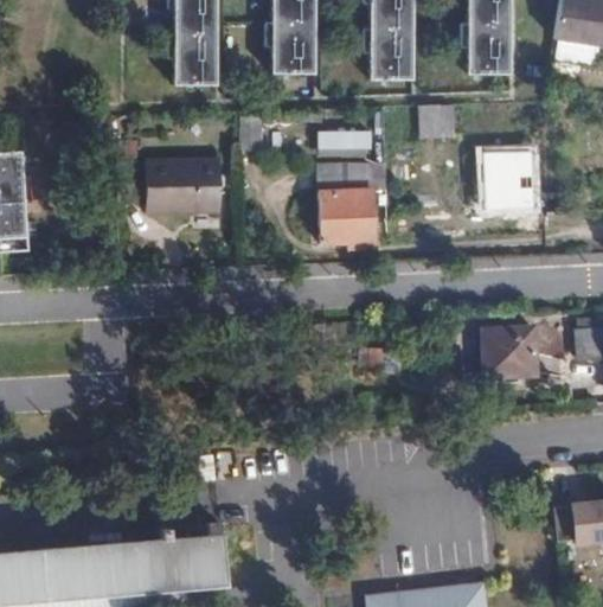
[(175,85),(219,87),(219,58),(218,0),(168,0),(170,10),(175,10),(175,34),(170,34),(170,59),(175,59),(175,85)]
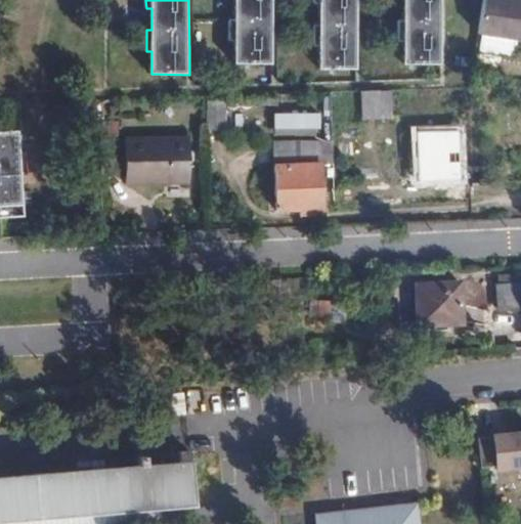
[(236,63),(273,64),(273,40),(273,0),(235,0),(236,19),(231,19),(231,41),(236,41),(236,63)]
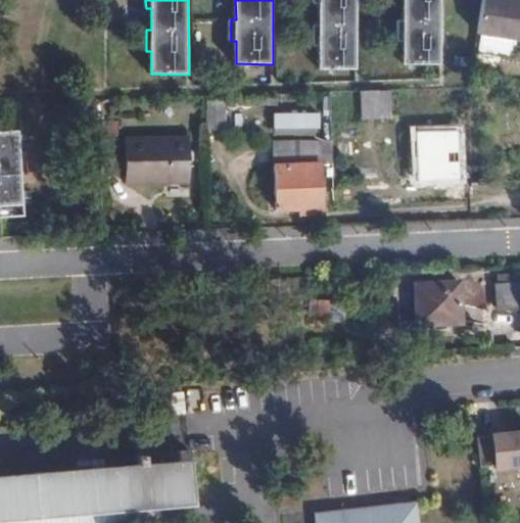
[(320,48),(320,69),(358,69),(358,0),(315,0),(315,5),(320,5),(320,27),(315,27),(315,48),(320,48)]
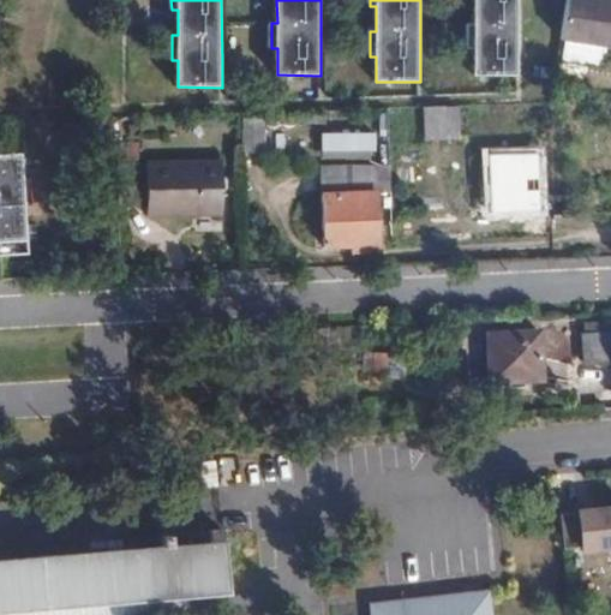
[(474,49),(475,76),(519,77),(519,0),(474,0),(475,24),(469,24),(468,49),(474,49)]
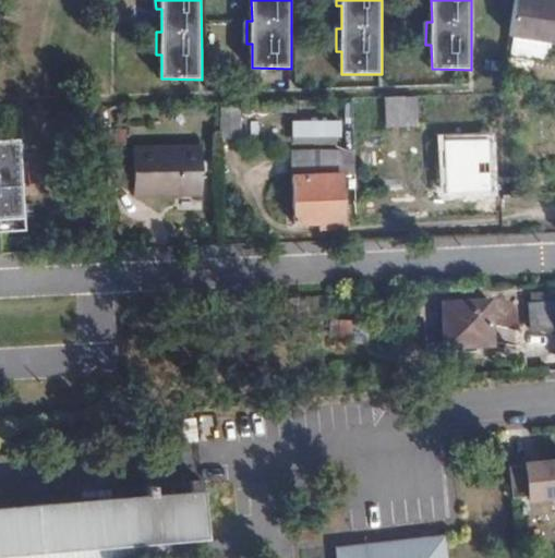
[(554,1),(549,0),(518,0),(511,36),(554,44),(554,1)]
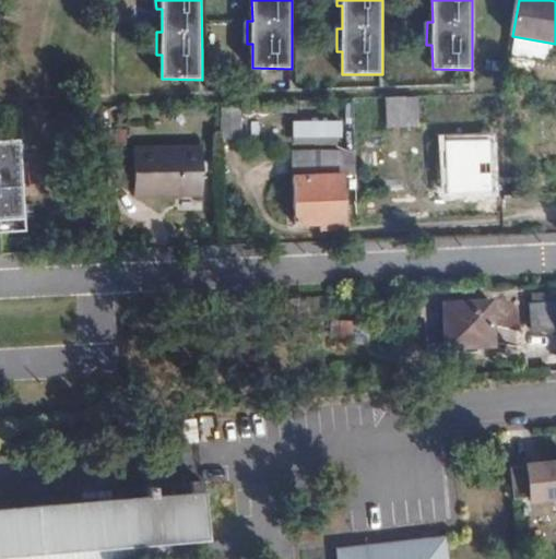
[(405,99),(405,96),(388,97),(389,127),(421,127),(420,98),(405,99)]
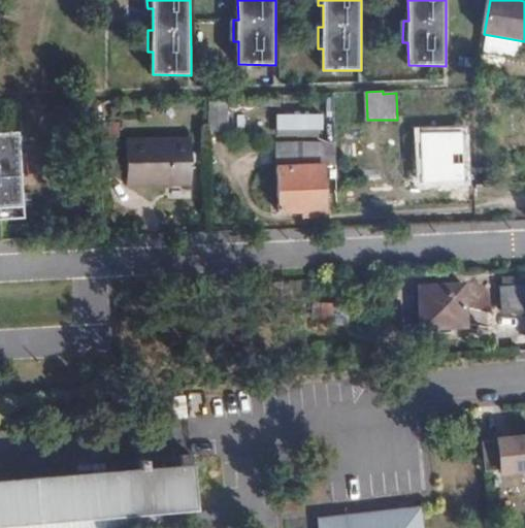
[(276,136),(324,136),(324,112),(275,113),(276,136)]
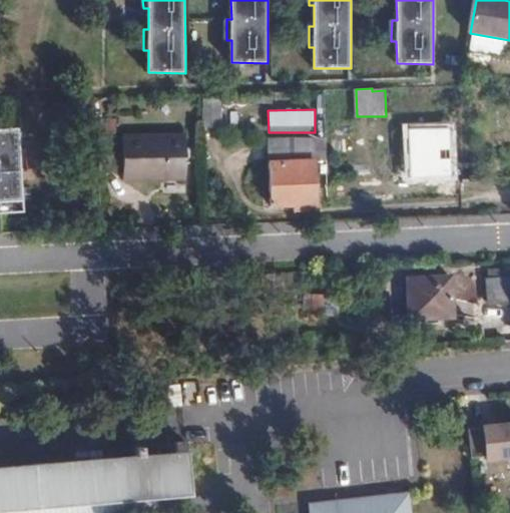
[(0,128),(0,212),(1,212),(24,211),(19,127),(0,128)]
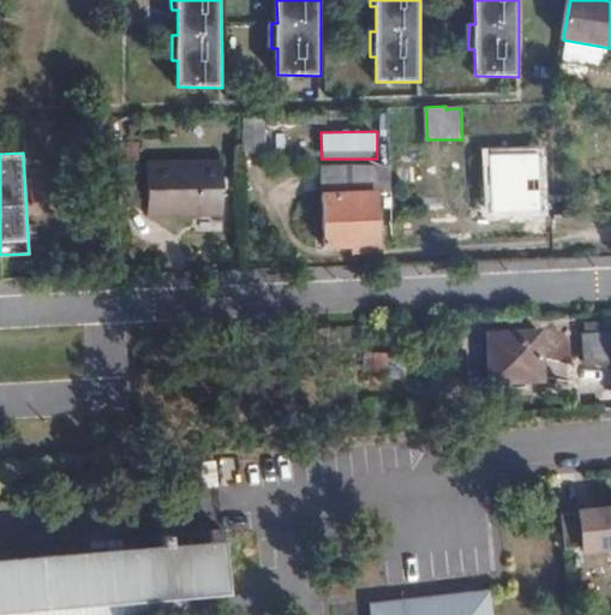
[(539,154),(492,155),(493,207),(505,207),(505,210),(540,210),(539,154)]
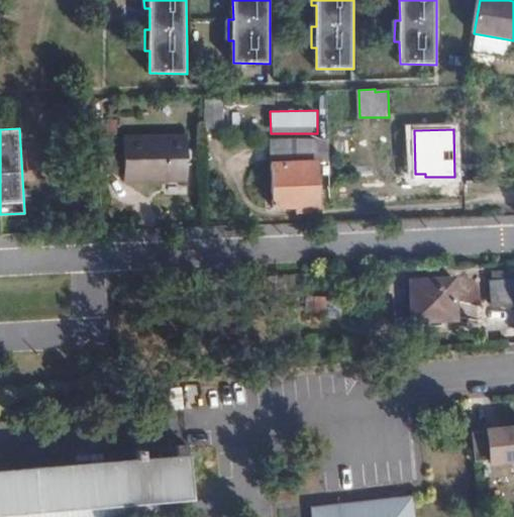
[(125,142),(98,143),(100,175),(125,174),(126,183),(190,181),(189,138),(125,139),(125,142)]
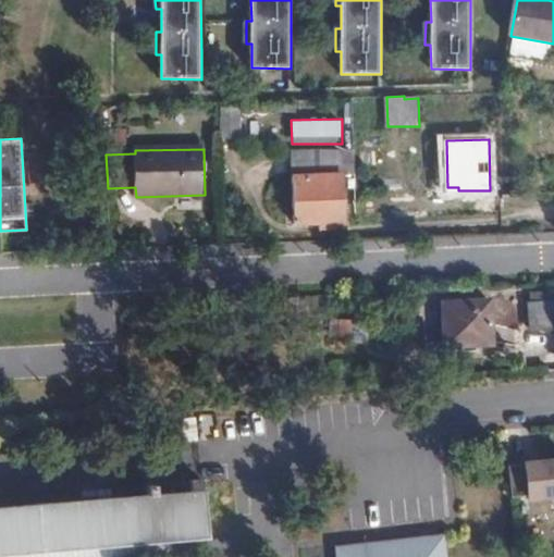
[(342,173),(294,175),(295,213),(310,213),(311,218),(343,217),(342,173)]
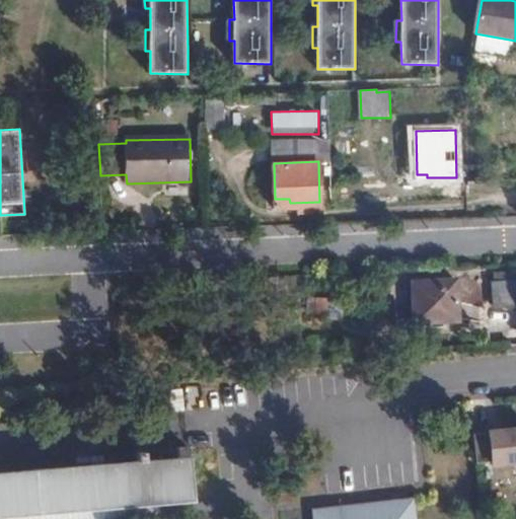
[(456,319),(454,279),(412,281),(413,321),(456,319)]
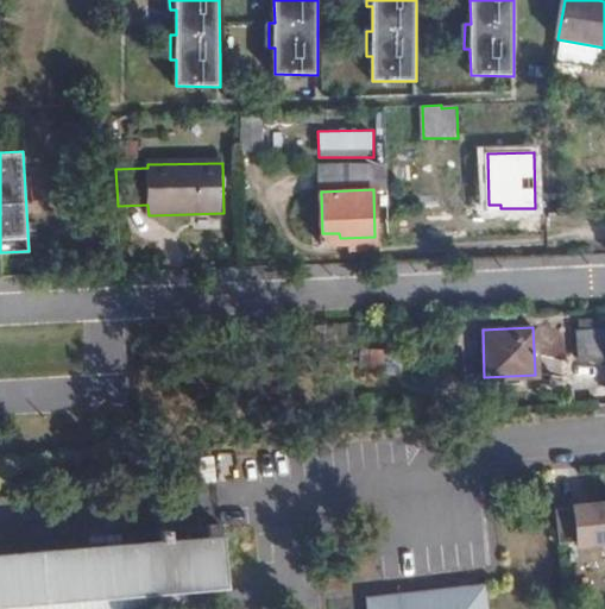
[(604,357),(603,331),(577,332),(578,358),(604,357)]
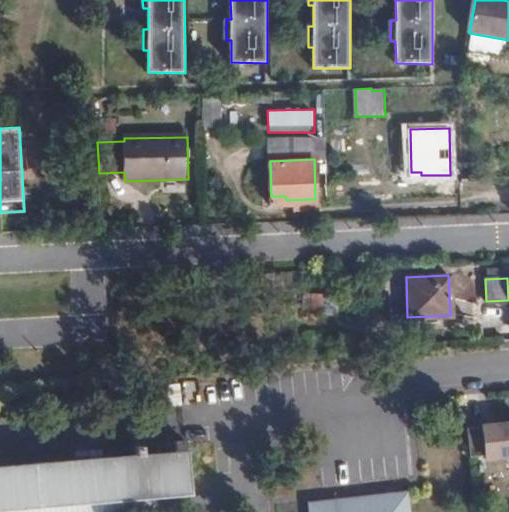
[(320,314),(320,292),(311,293),(311,308),(316,308),(316,314),(320,314)]
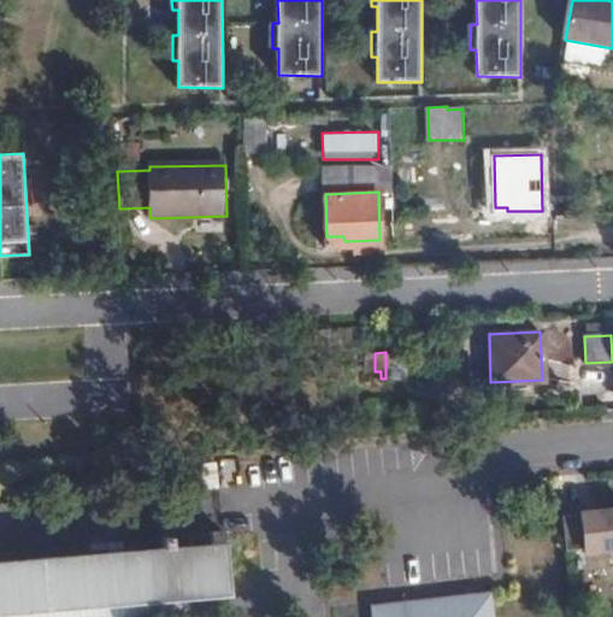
[(612,510),(566,516),(570,552),(594,550),(594,554),(612,552),(612,510)]
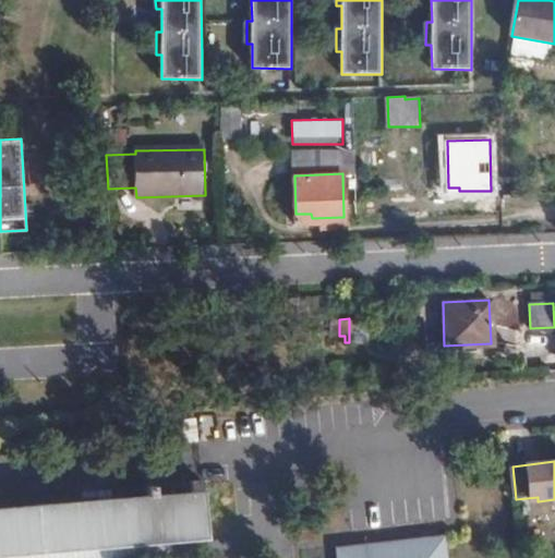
[(0,555),(207,538),(203,490),(8,507),(0,507),(0,555)]
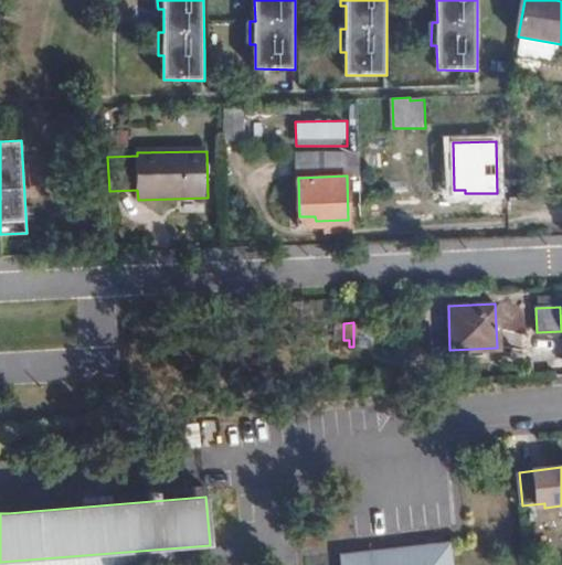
[(459,564),(458,546),(347,560),(347,564),(459,564)]
